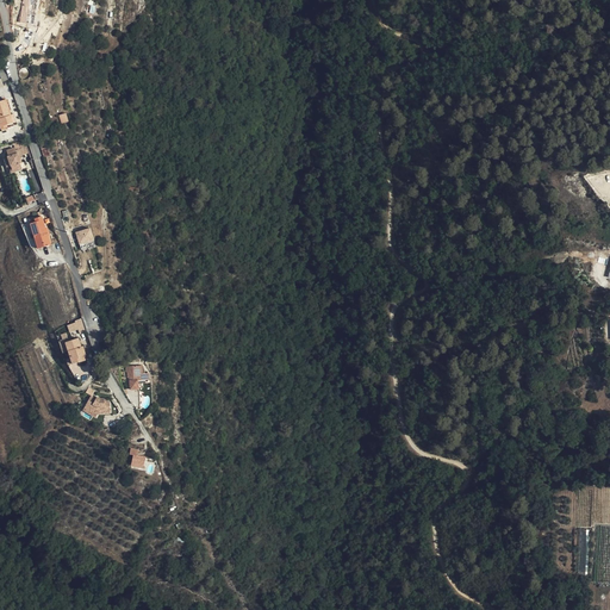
[(0,124),(0,126),(7,125),(12,123),(10,116),(11,116),(6,99),(6,100),(0,101),(0,124)]
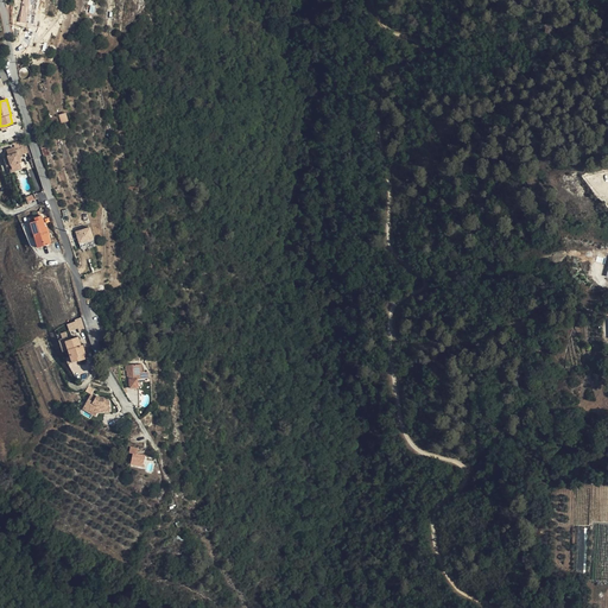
[(14,147),(7,150),(10,156),(8,156),(8,158),(11,165),(19,163),(20,163),(19,158),(24,157),(21,149),(16,150),(14,147)]
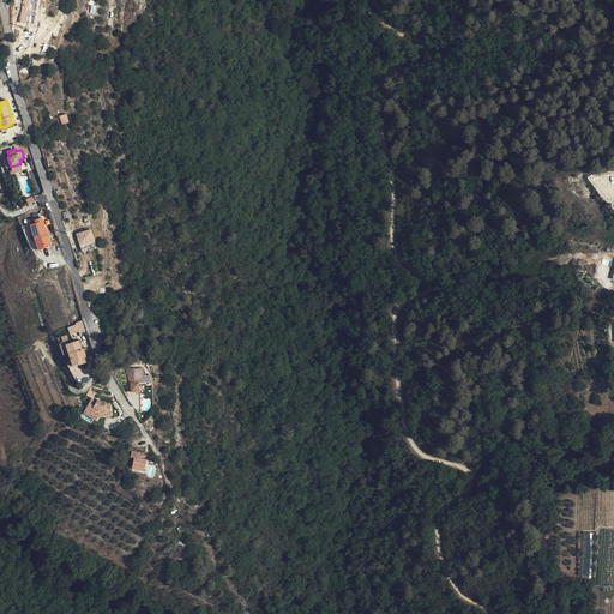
[(48,239),(46,229),(42,218),(35,220),(36,223),(31,226),(37,247),(41,246),(41,250),(52,247),(48,239)]
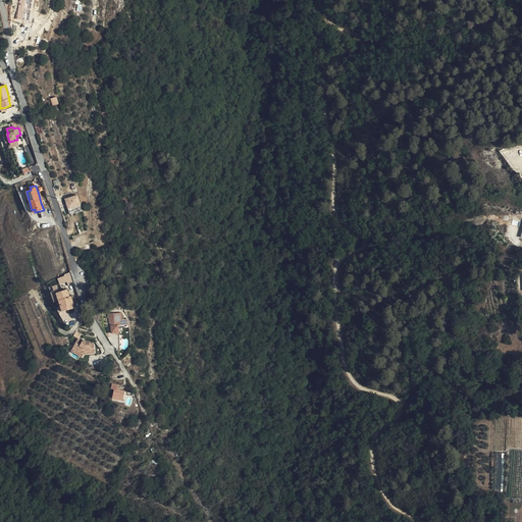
[(65,199),(69,214),(82,211),(77,196),(65,199)]
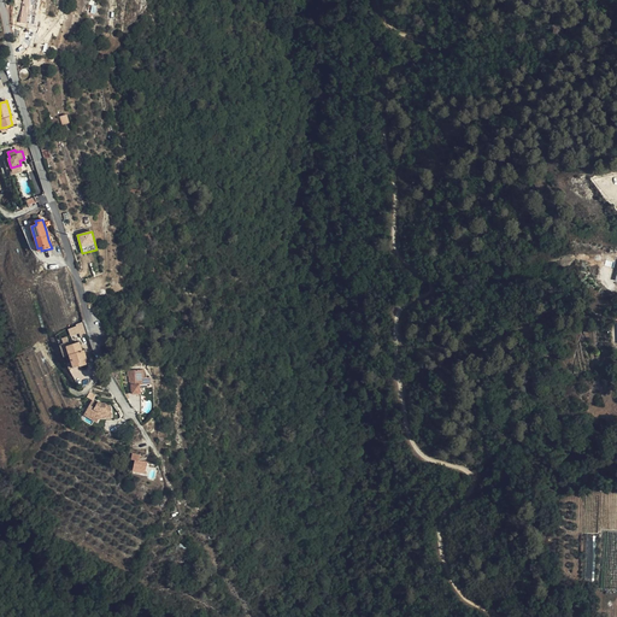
[(77,327),(78,331),(81,339),(87,336),(86,335),(88,335),(87,333),(88,333),(84,322),(76,325),(77,327)]
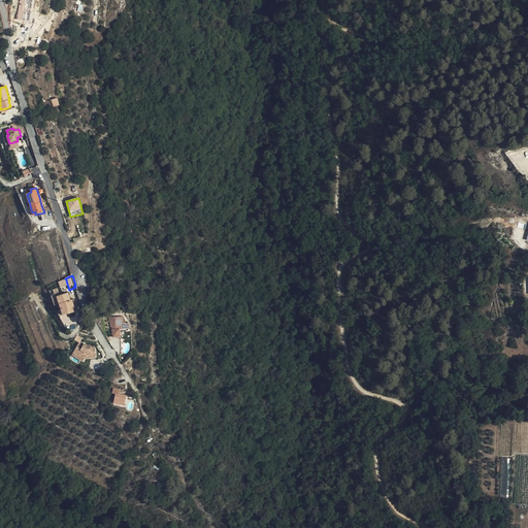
[(60,304),(63,315),(68,314),(67,310),(73,308),(74,308),(71,300),(70,300),(68,293),(59,296),(57,296),(60,304)]
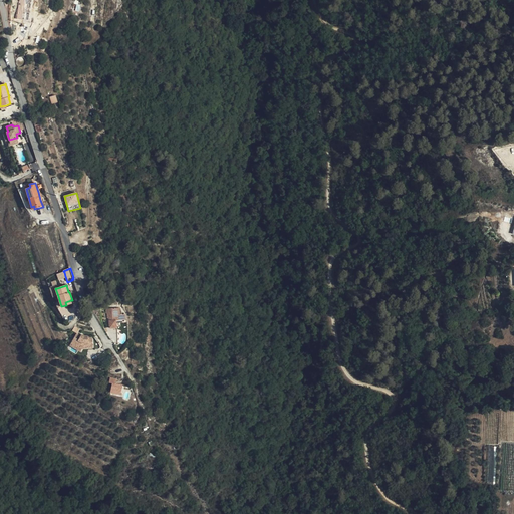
[(52,298),(58,296),(55,288),(57,288),(56,286),(49,288),(52,298)]
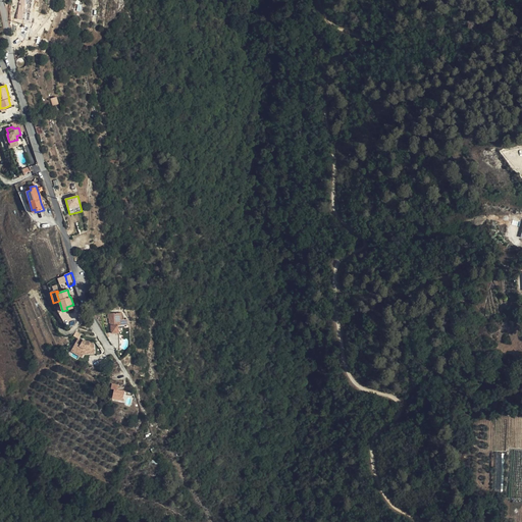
[(110,323),(111,323),(113,323),(113,325),(111,326),(111,333),(118,332),(118,326),(127,325),(127,319),(122,319),(121,313),(108,314),(108,318),(109,318),(110,323)]
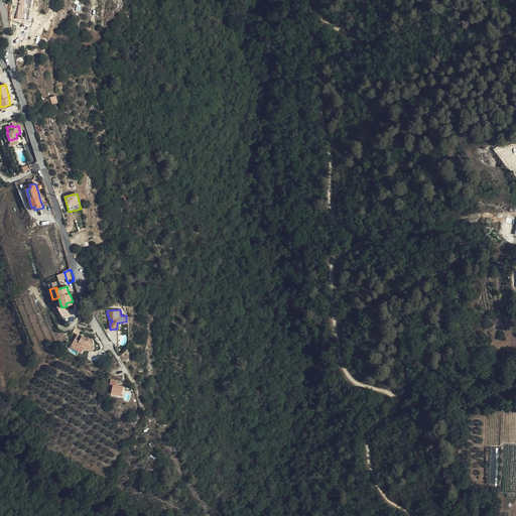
[(72,344),(83,350),(93,349),(93,339),(89,339),(89,338),(85,338),(83,336),(82,338),(78,335),(72,344)]
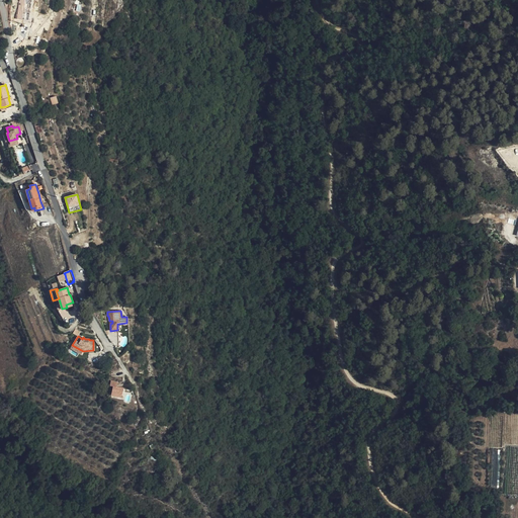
[(81,355),(83,351),(72,345),(70,349),(81,355)]
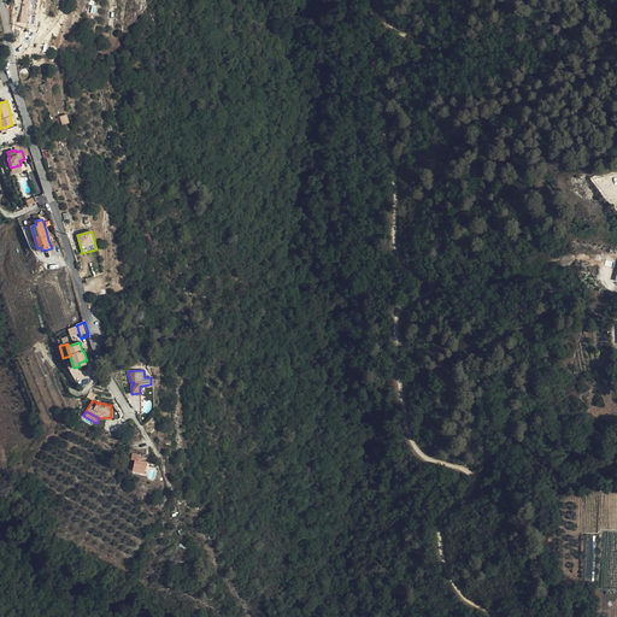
[(140,454),(133,453),(131,459),(135,460),(134,468),(146,470),(147,462),(140,460),(140,454)]
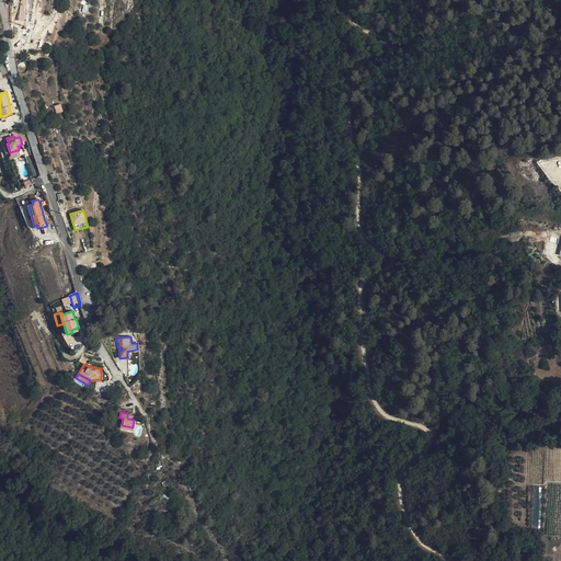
[(560,482),(559,482),(558,482),(549,482),(544,560),(559,560),(560,545),(560,482)]
